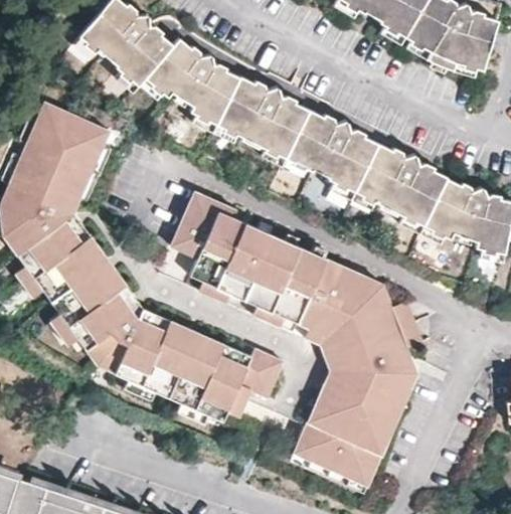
[(146,77),(174,44),(161,34),(164,31),(157,26),(151,26),(149,17),(148,16),(147,15),(139,15),(139,10),(130,3),(127,5),(120,0),(111,0),(81,35),(104,54),(105,52),(119,64),(118,66),(140,84),(146,77)]
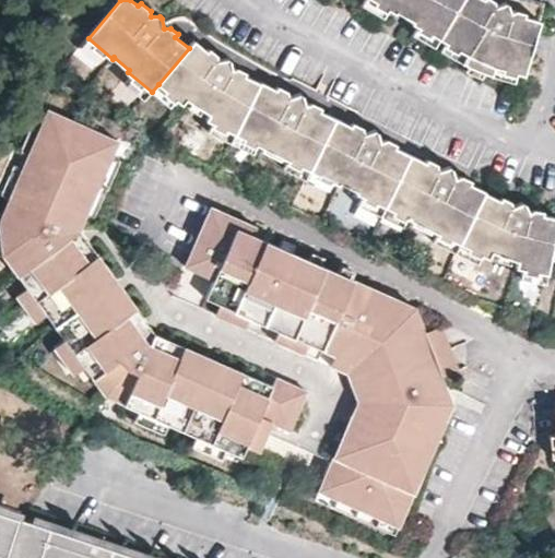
[(375,0),(397,13),(399,10),(408,15),(415,20),(414,23),(441,38),(462,0),(375,0)]
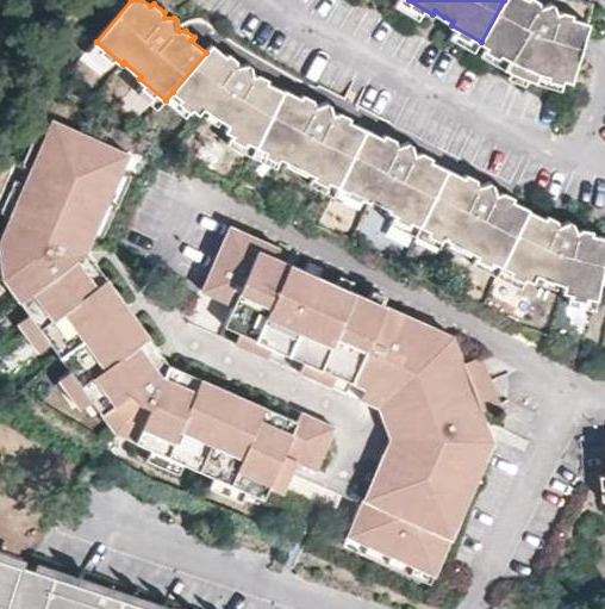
[(573,82),(590,24),(572,18),(573,14),(562,10),(557,13),(555,5),(550,2),(542,6),(541,0),(504,0),(481,42),(512,61),(509,69),(523,75),(537,81),(540,73),(573,82)]
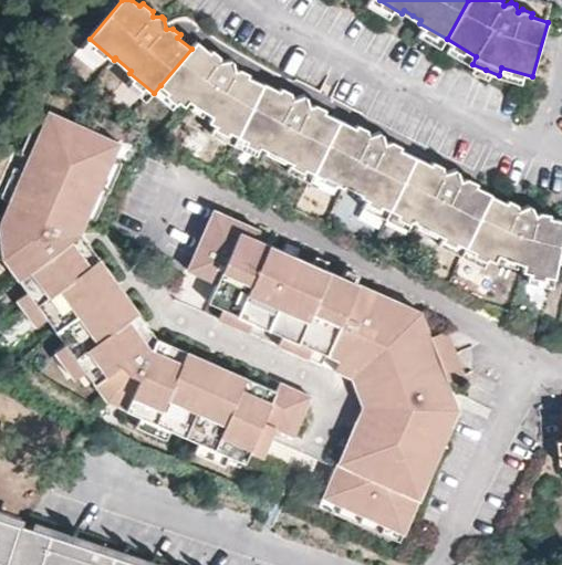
[(502,0),(503,6),(511,2),(516,4),(518,12),(522,9),(532,13),(531,17),(548,22),(552,6),(536,0),(502,0)]
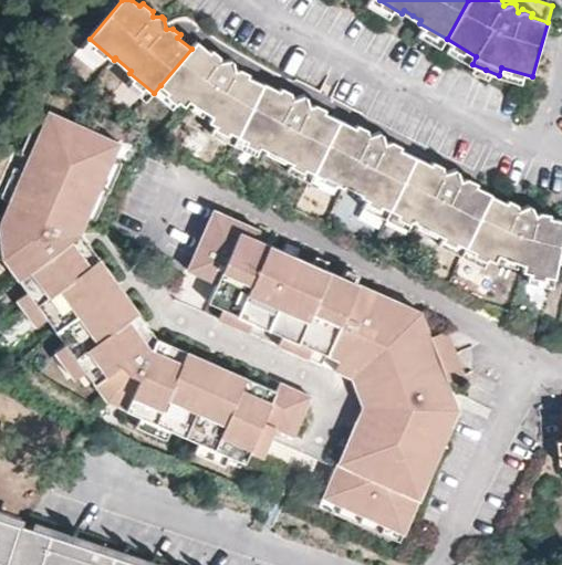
[(197,41),(191,49),(160,85),(186,106),(190,101),(214,117),(211,123),(239,136),(264,84),(249,76),(249,74),(239,67),(236,71),(232,60),(231,60),(230,59),(221,61),(221,55),(214,50),(211,52),(197,41)]
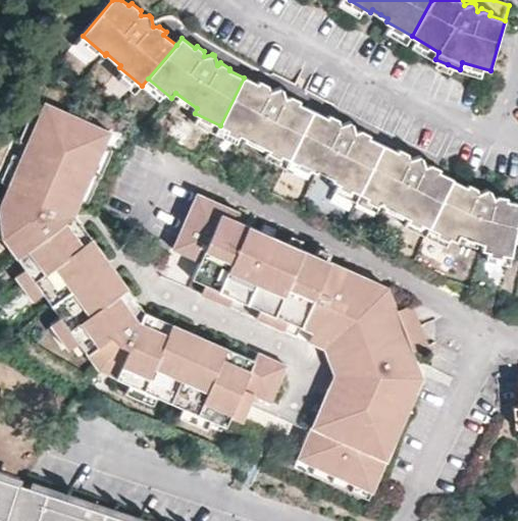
[(259,85),(244,77),(220,125),(248,139),(247,142),(262,150),(291,159),(313,111),(300,104),(301,102),(291,97),(287,98),(283,90),(282,89),(280,88),(271,91),(270,88),(260,83),(259,85)]
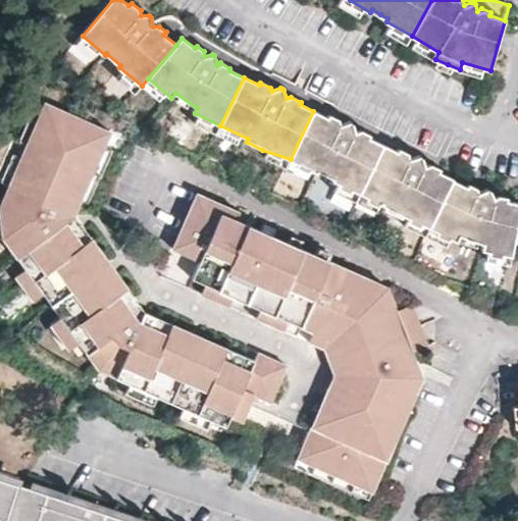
[(115,129),(48,100),(42,114),(30,143),(26,153),(12,183),(2,206),(5,236),(5,237),(20,257),(28,267),(46,293),(63,316),(82,342),(101,367),(133,381),(160,394),(188,406),(214,417),(229,424),(235,413),(246,388),(255,393),(274,401),(292,363),(261,350),(258,357),(150,310),(96,237),(79,213),(87,196),(97,172),(109,146),(115,129)]
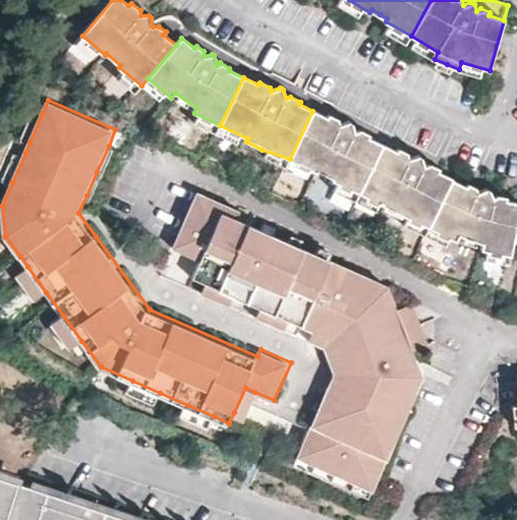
[(30,142),(42,114),(35,111),(22,139),(30,142)]
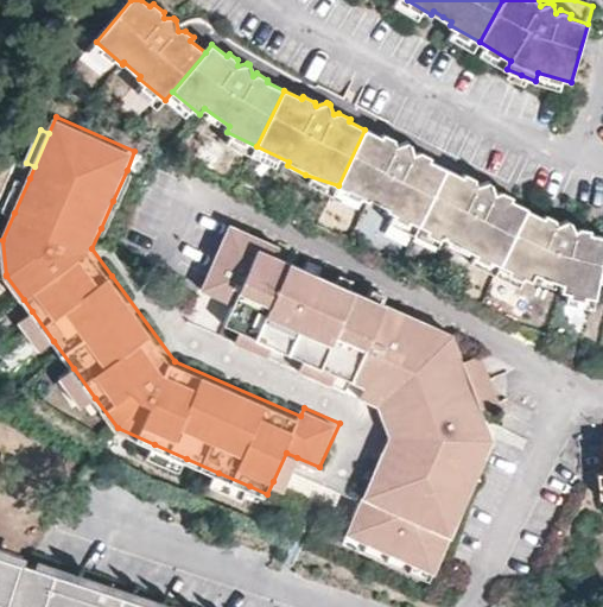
[(383,138),(365,130),(338,185),(372,202),(373,198),(392,208),(391,210),(420,226),(446,169),(431,162),(431,158),(419,151),(416,153),(412,144),(411,144),(407,141),(398,146),(397,141),(386,136),(383,138)]
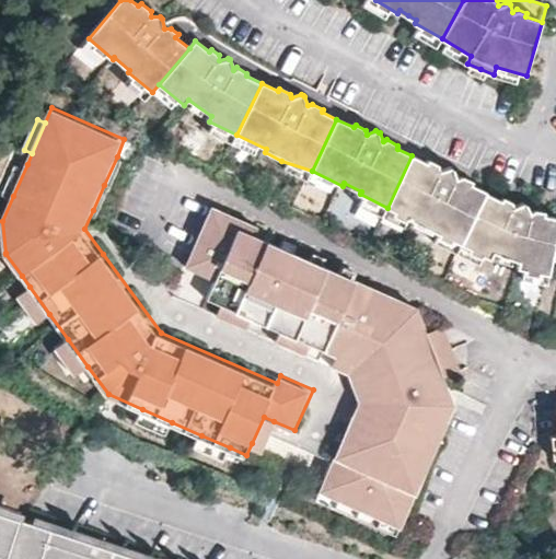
[(428,164),(412,155),(387,208),(415,221),(414,225),(432,234),(433,231),(462,243),(486,193),(472,185),(473,183),(461,177),(456,179),(454,170),(452,170),(451,169),(440,171),(439,166),(430,162),(428,164)]
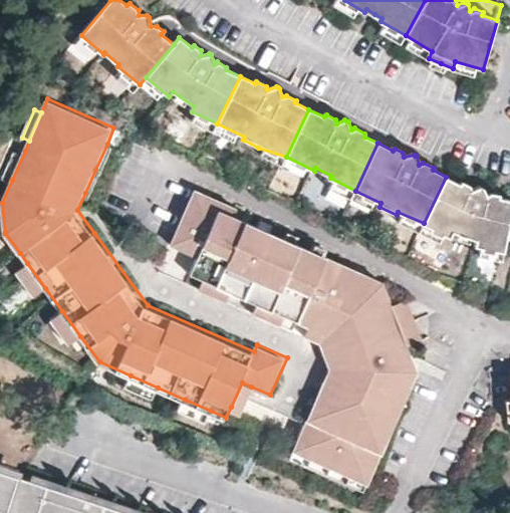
[(114,146),(107,144),(95,170),(102,173),(114,146)]
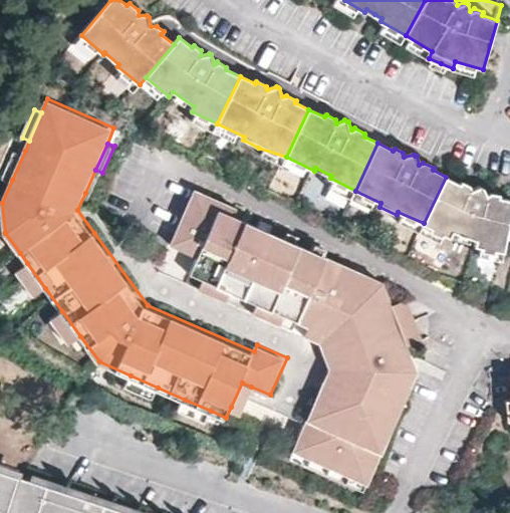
[(25,151),(18,148),(5,178),(12,180),(25,151)]
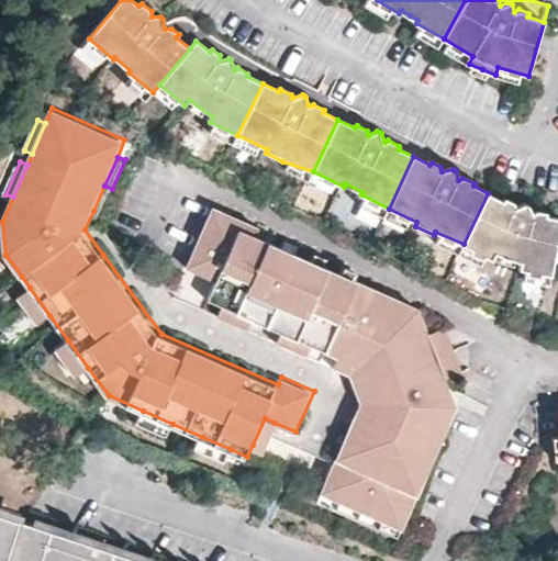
[(112,189),(104,186),(93,211),(101,214),(112,189)]
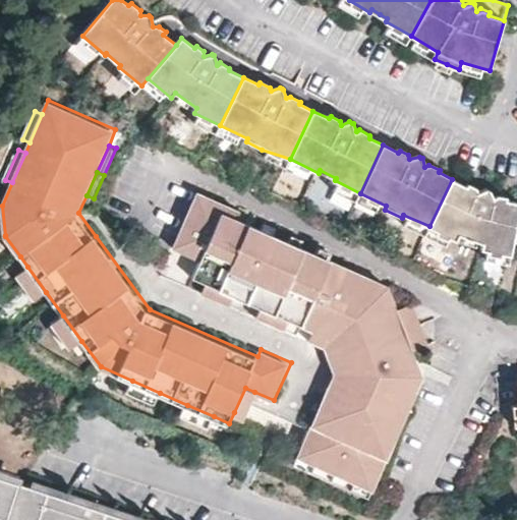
[(468,187),(452,179),(429,226),(457,239),(458,235),(484,244),(483,249),(511,255),(514,240),(516,229),(516,204),(507,200),(507,198),(499,195),(494,198),(490,191),(489,190),(486,190),(479,192),(476,188),(469,184),(468,187)]
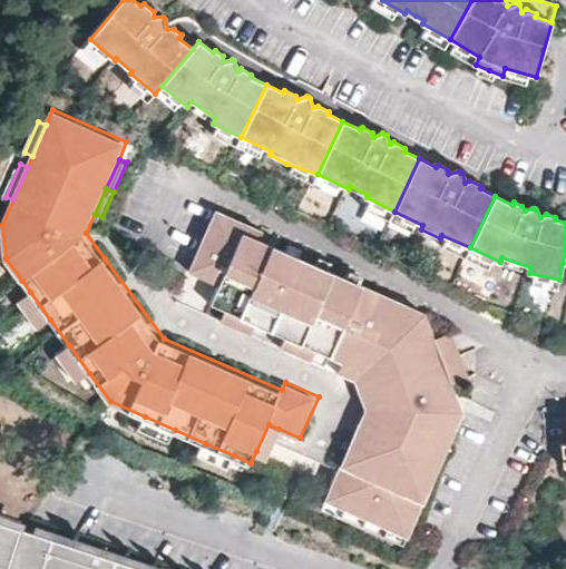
[(261,231),(213,209),(210,217),(257,238),(261,231)]
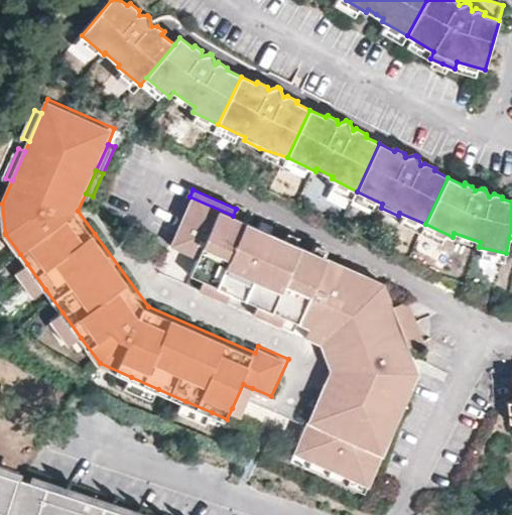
[(330,389),(321,385),(291,454),(366,486),(417,372),(410,354),(409,354),(406,348),(423,341),(407,300),(391,307),(389,301),(382,282),(233,216),(189,197),(175,228),(203,240),(195,257),(187,274),(200,280),(230,293),(255,304),(283,317),(306,329),(329,339),(339,369),(330,389)]
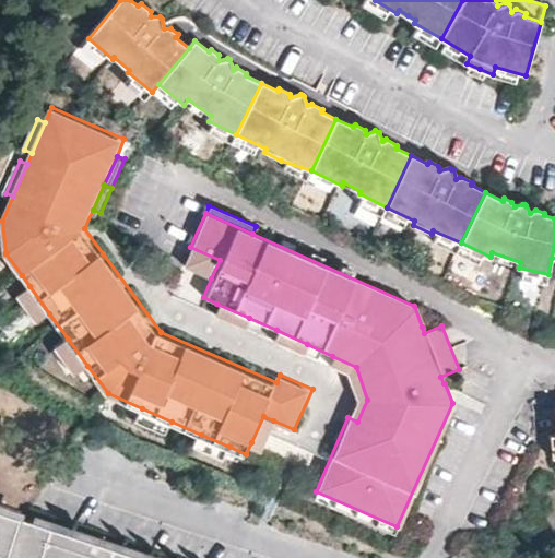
[(220,260),(190,247),(181,266),(211,279),(220,260)]
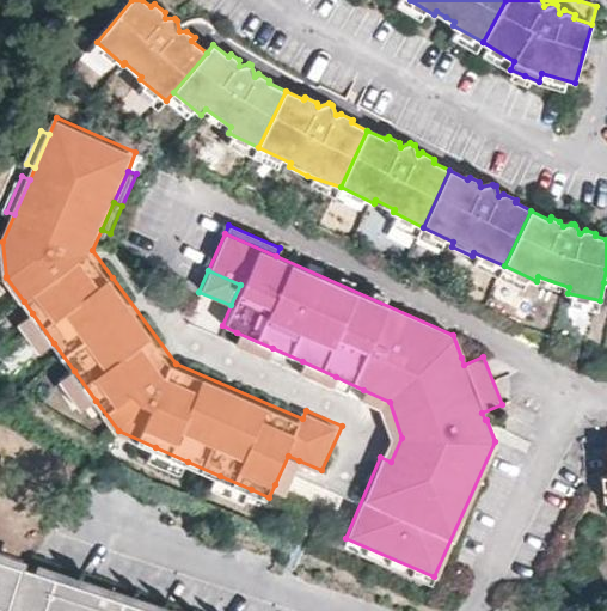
[(568,327),(592,333),(600,301),(576,295),(568,327)]
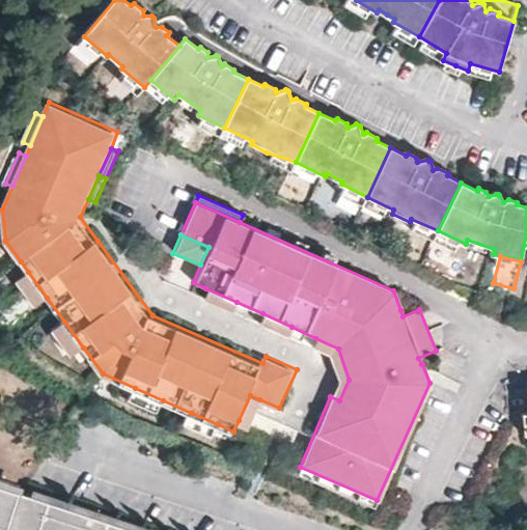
[(47,298),(28,272),(18,279),(36,305),(47,298)]
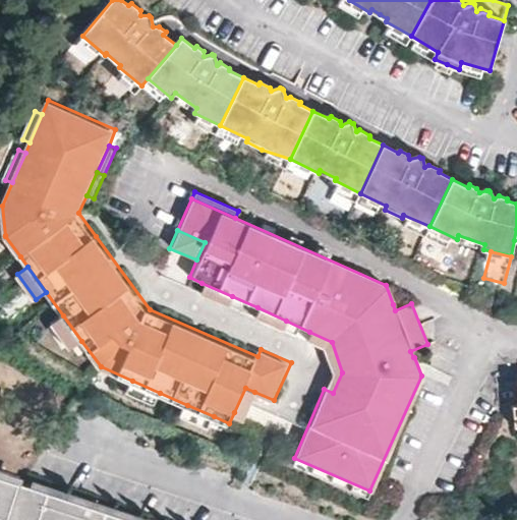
[(232,296),(202,283),(198,293),(227,306),(232,296)]
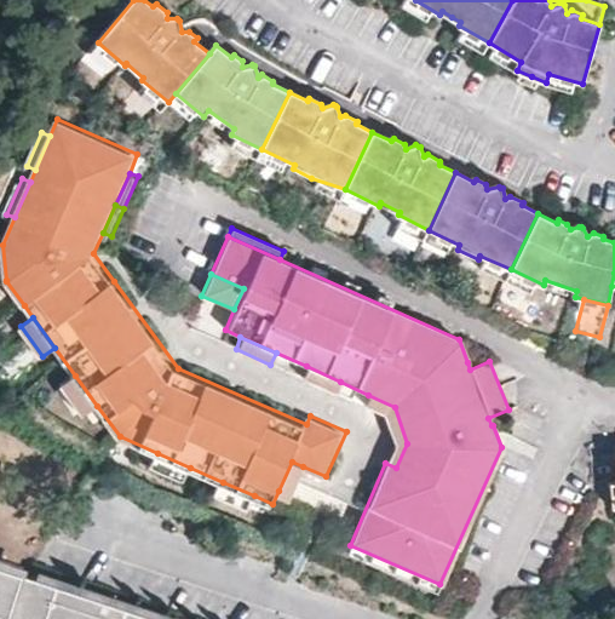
[(340,382),(306,366),(302,378),(335,393),(340,382)]
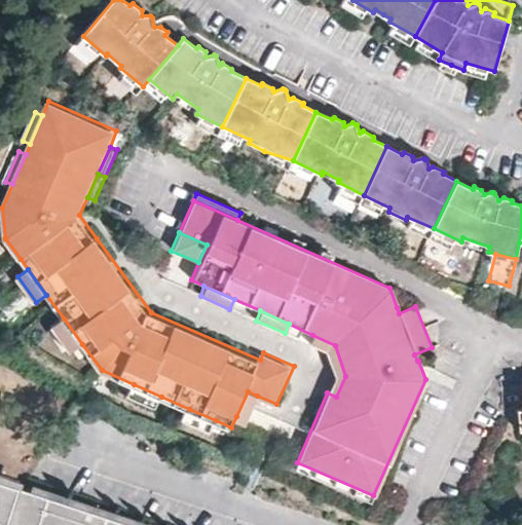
[(82,344),(64,319),(53,325),(72,351),(82,344)]
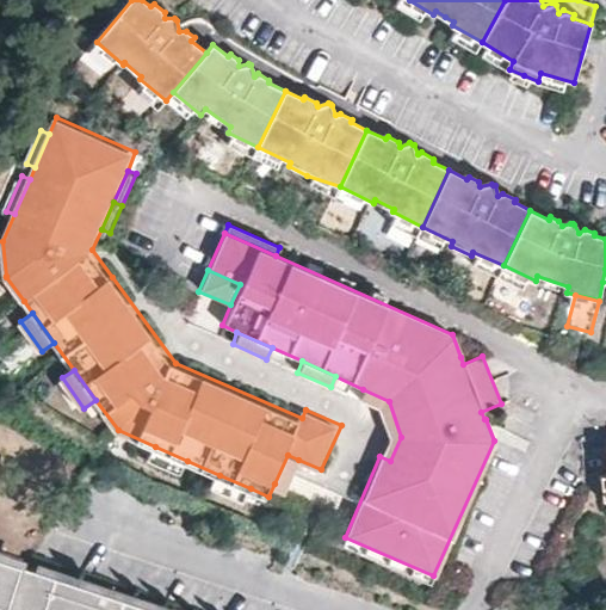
[(389,401),(363,389),(358,400),(381,410),(388,437),(379,456),(390,461),(401,437),(389,401)]
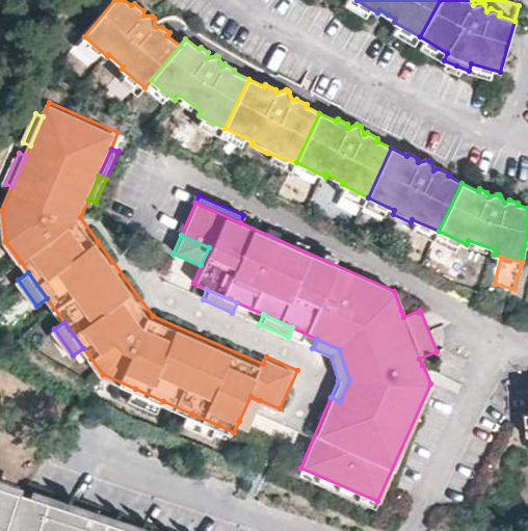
[(163,401),(135,389),(130,398),(159,410),(163,401)]
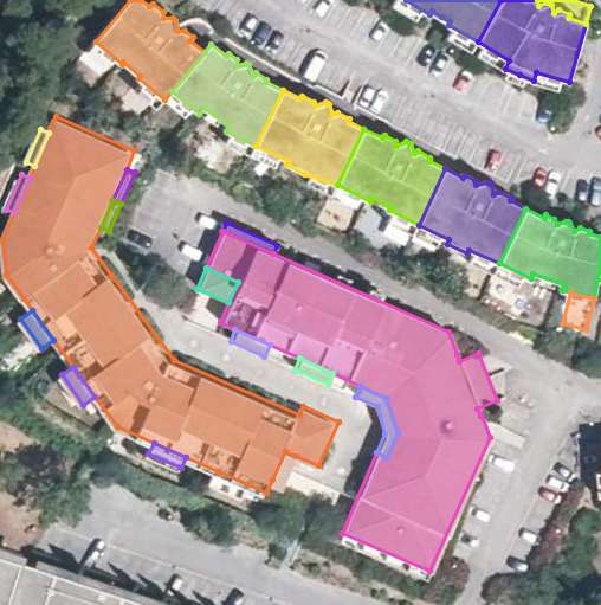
[(296,456),(285,451),(272,480),(283,483),(296,456)]
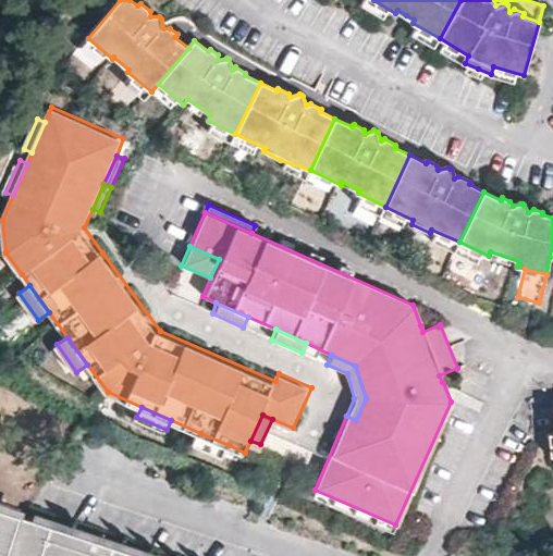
[(229,445),(200,433),(195,443),(223,455),(229,445)]
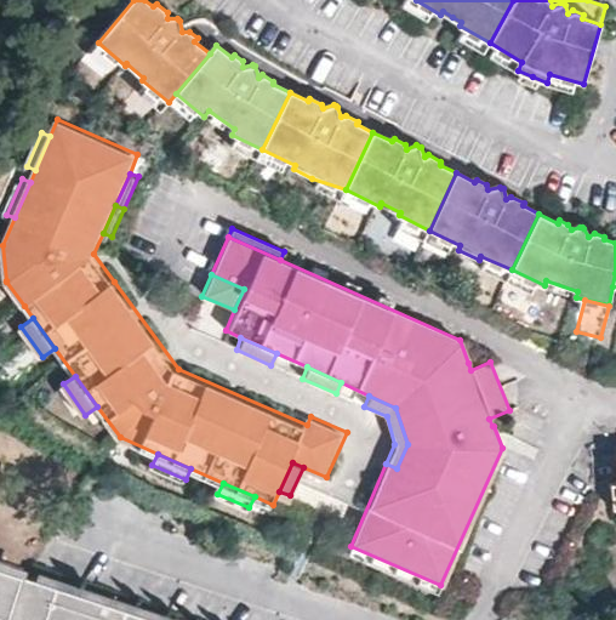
[(440,585),(351,546),(347,553),(437,593),(440,585)]
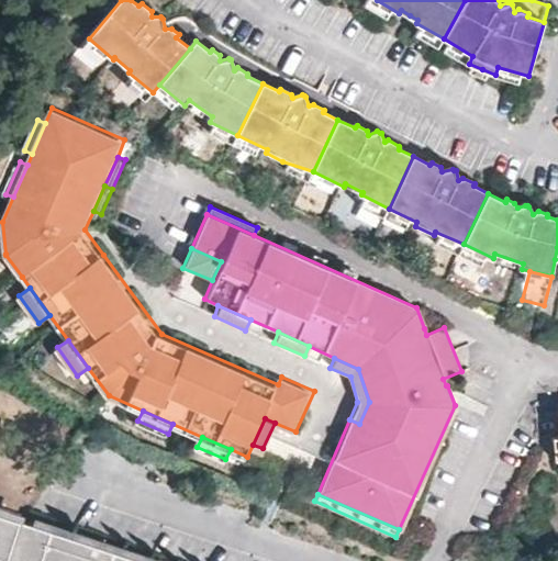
[(153,560),(0,507),(0,560),(153,560)]
